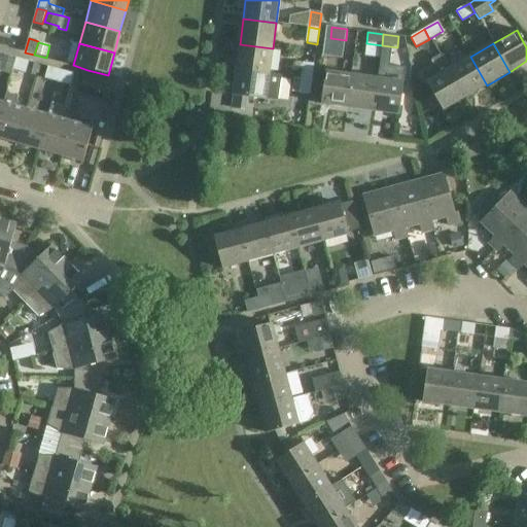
[(237,70),(269,74),(273,48),(240,44),(237,70)]
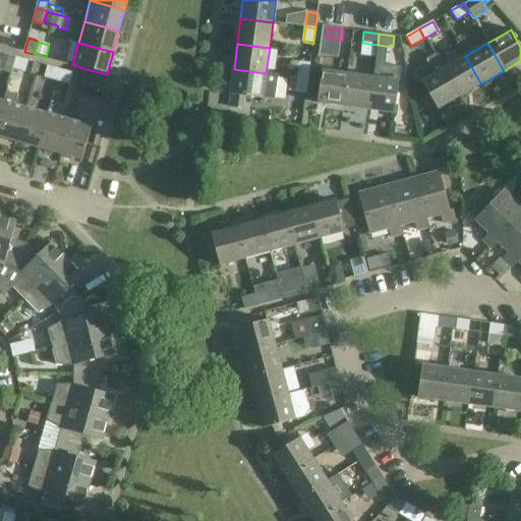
[(1,66),(13,69),(16,57),(4,54),(1,66)]
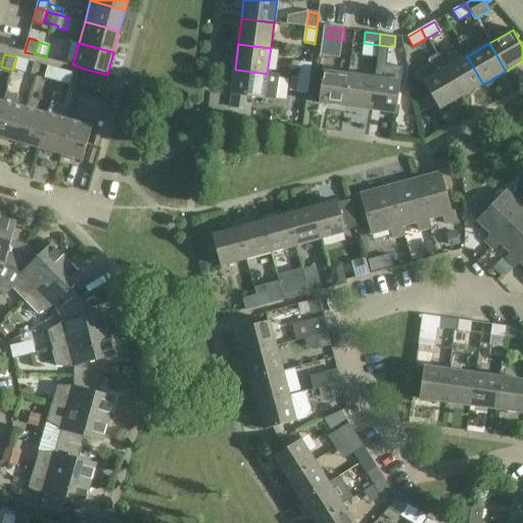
[(428,60),(436,74),(423,82),(439,110),(461,97),(444,68),(445,68),(437,55),(428,60)]
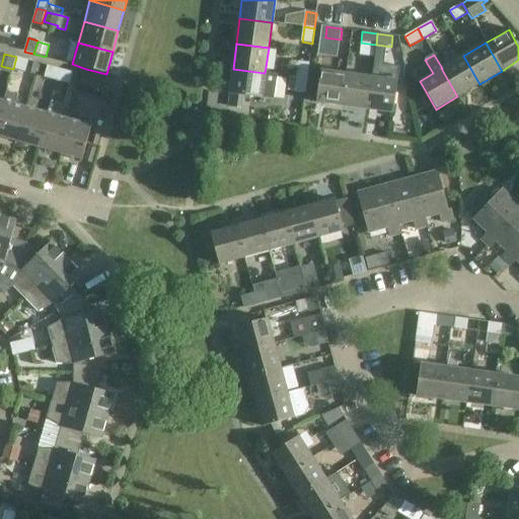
[(457,96),(479,84),(463,56),(442,68),(441,68),(457,96)]
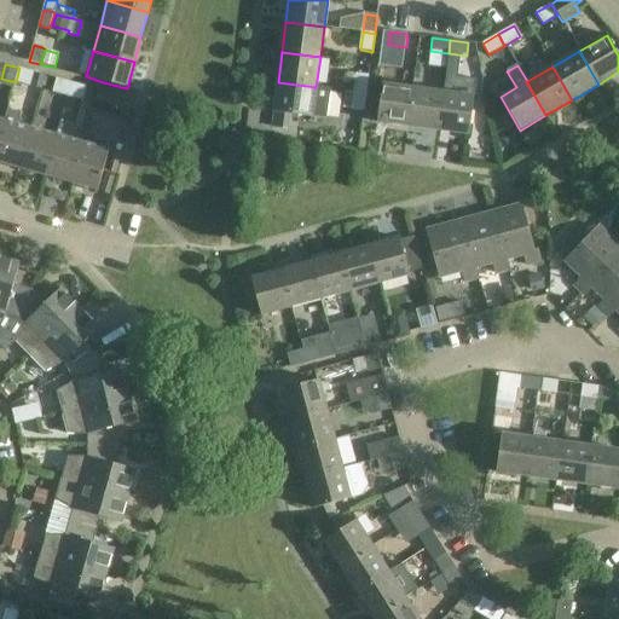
[(19,68),(16,82),(30,86),(34,73),(19,68)]
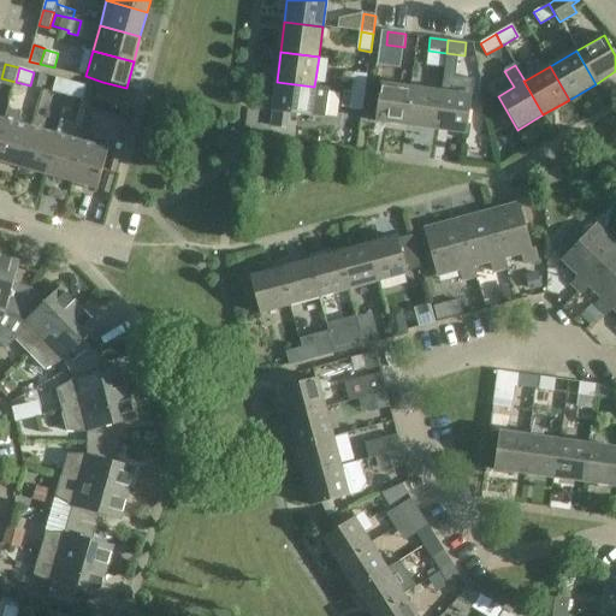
[(355,73),(353,92),(365,94),(367,76),(355,73)]
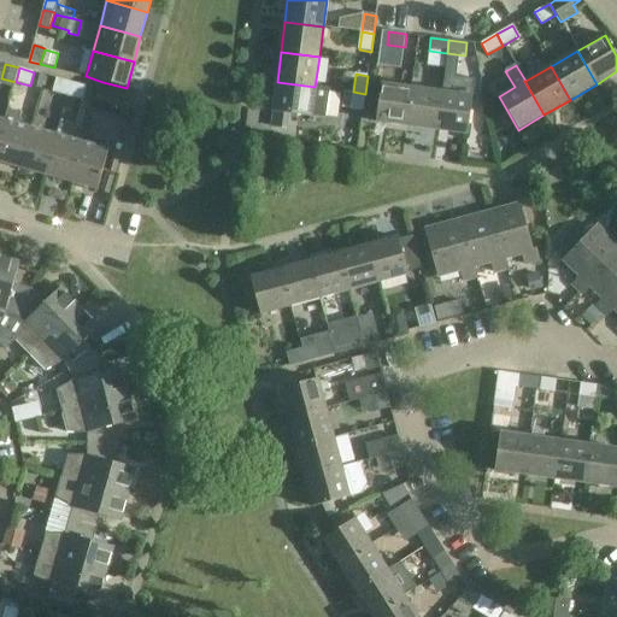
[(53,93),(68,97),(71,83),(57,78),(53,93)]
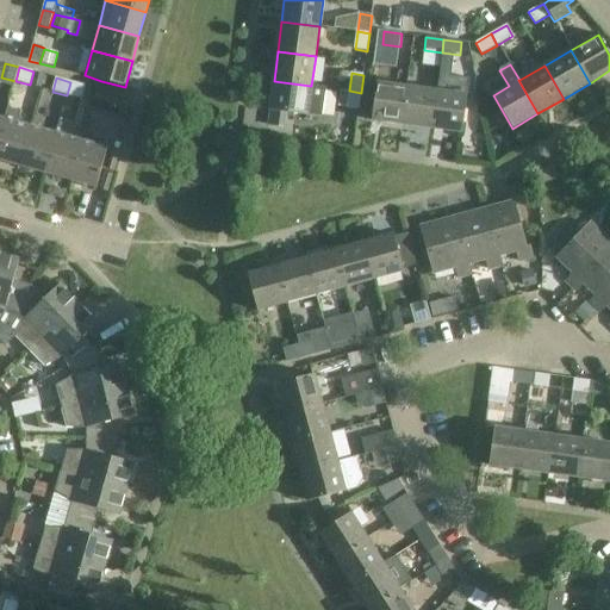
[(274,81),(269,111),(271,111),(294,114),(307,116),(322,118),(325,87),(311,86),(274,81)]
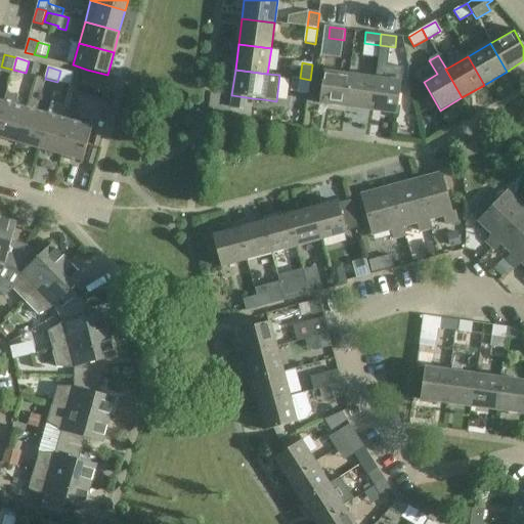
[(70,85),(74,74),(60,71),(57,82),(70,85)]
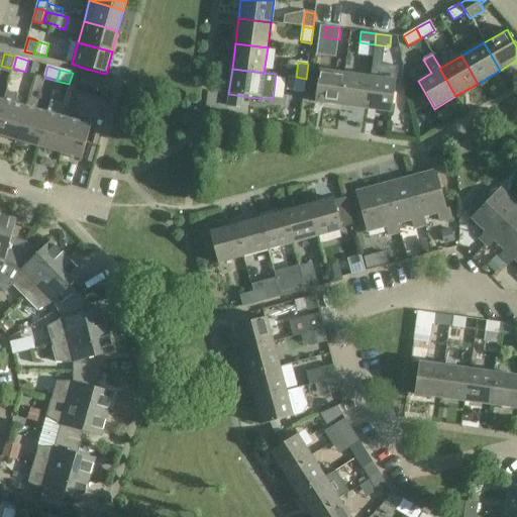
[(315,102),(340,106),(344,75),(319,72),(315,102)]
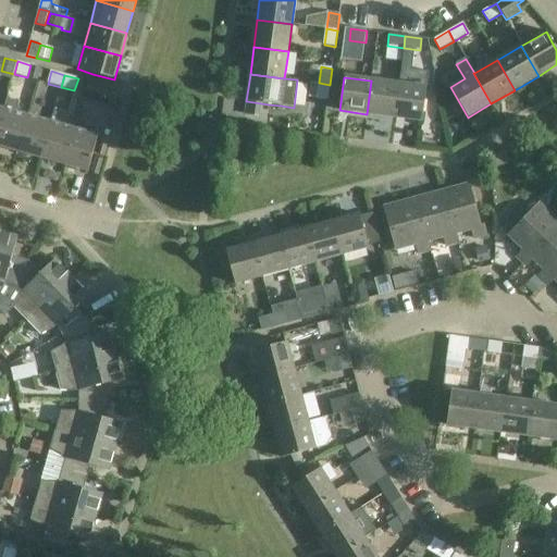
[(87,81),(83,98),(120,109),(124,91),(110,87),(97,84),(87,81)]
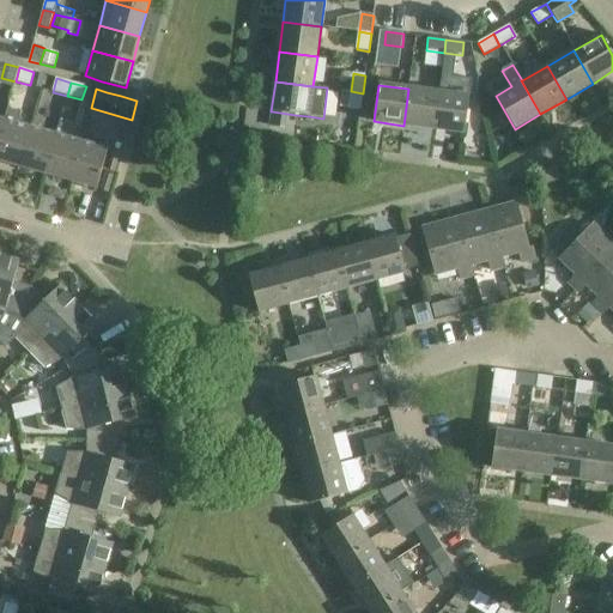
[(404,126),(432,129),(437,93),(408,89),(404,126)]
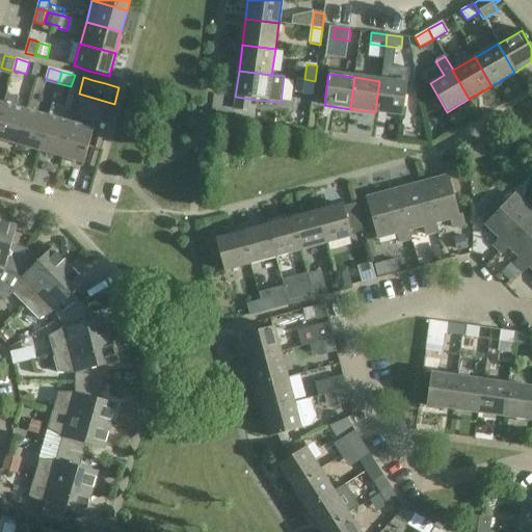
[(315,81),(304,79),(302,95),(313,96),(315,81)]
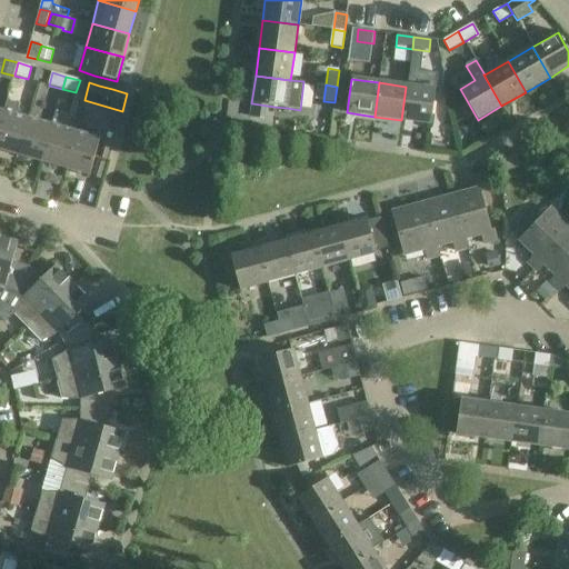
[(436,90),(406,87),(401,120),(430,125),(436,90)]
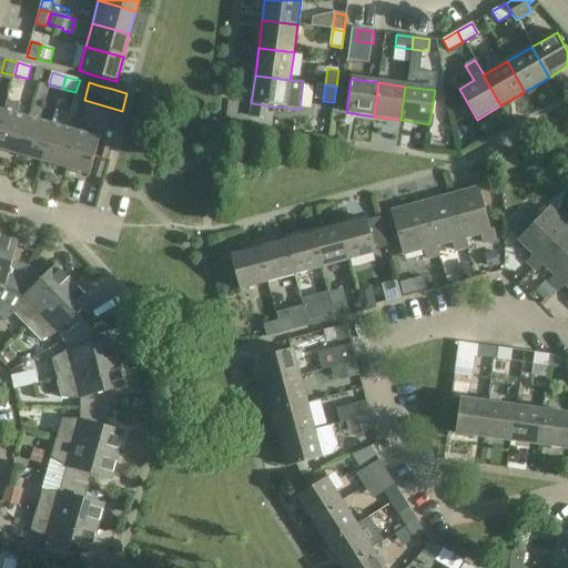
[(82,107),(78,123),(87,125),(91,109),(82,107)]
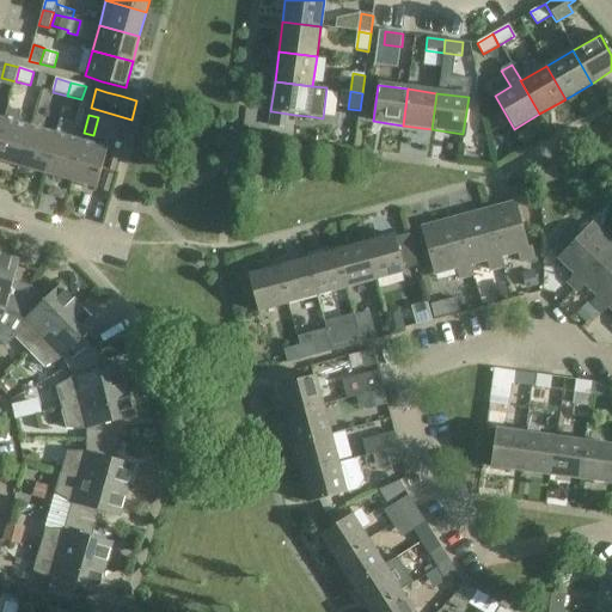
[(0,134),(0,161),(19,167),(30,127),(4,120),(0,134)]
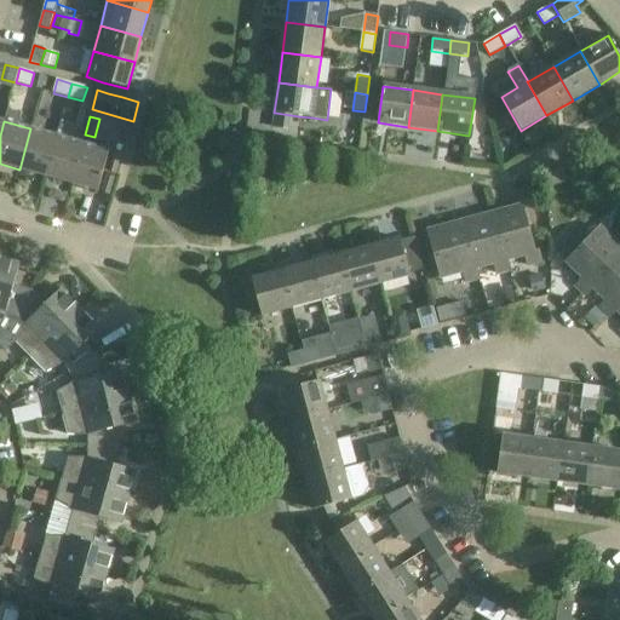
[(19,170),(45,177),(56,136),(30,128),(19,170)]
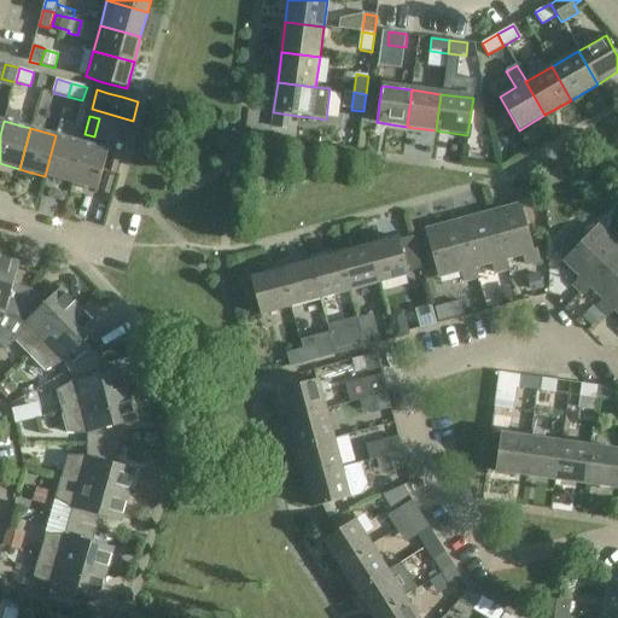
[(45,176),(71,184),(82,143),(56,135),(45,176)]
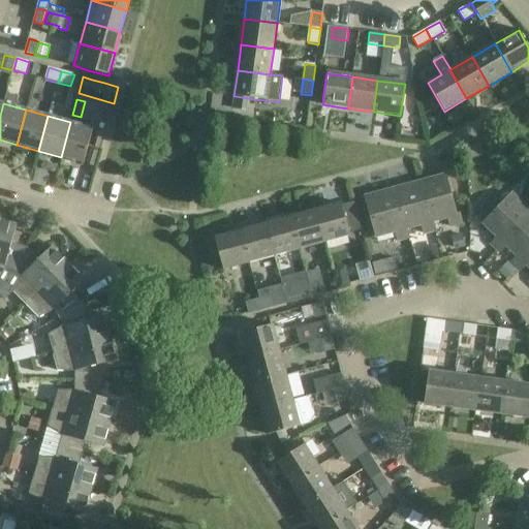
[(70,122),(61,157),(84,163),(93,128),(70,122)]
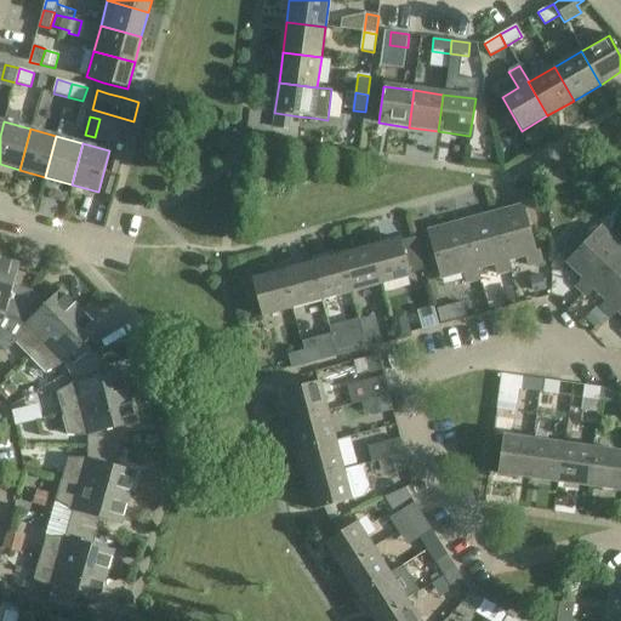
[(535,251),(529,229),(523,206),(494,214),(511,271),(508,260),(525,255),(528,266),(542,262),(539,250),(535,251)]
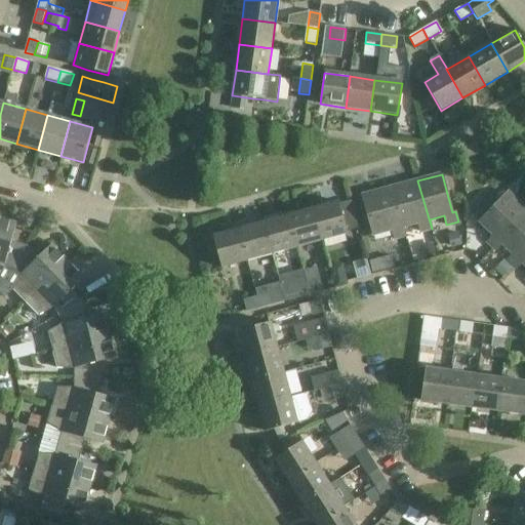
[(417,180),(392,188),(405,236),(406,236),(403,227),(417,223),(420,232),(432,229),(417,180)]
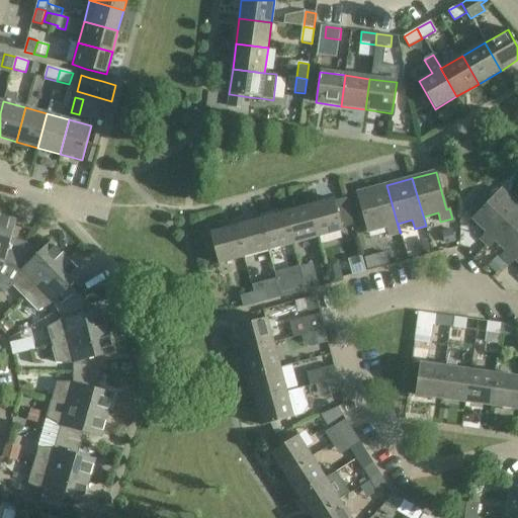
[(400,233),(386,185),(357,193),(368,232),(386,227),(389,236),(400,233)]
